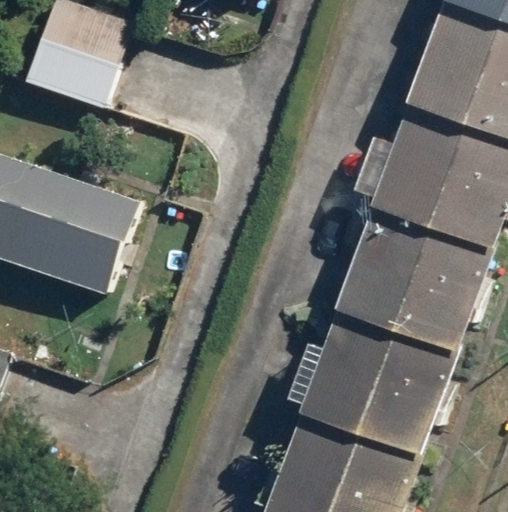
[(507,0),(441,0),(441,3),(507,26),(507,0)]
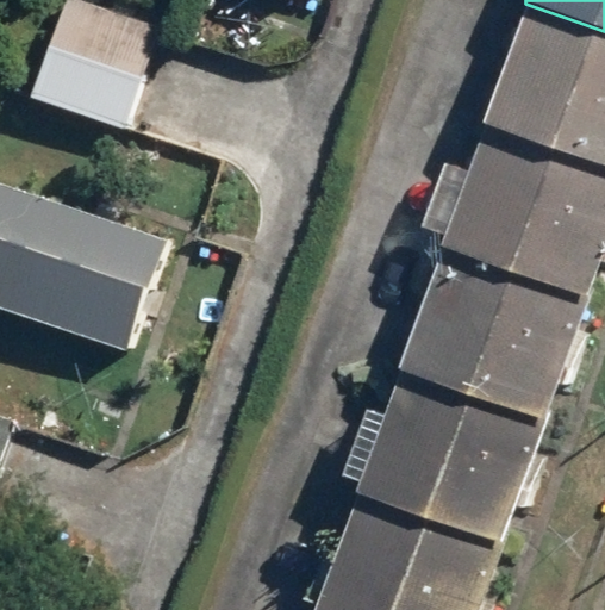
[(35,99),(129,128),(157,33),(64,4),(35,99)]
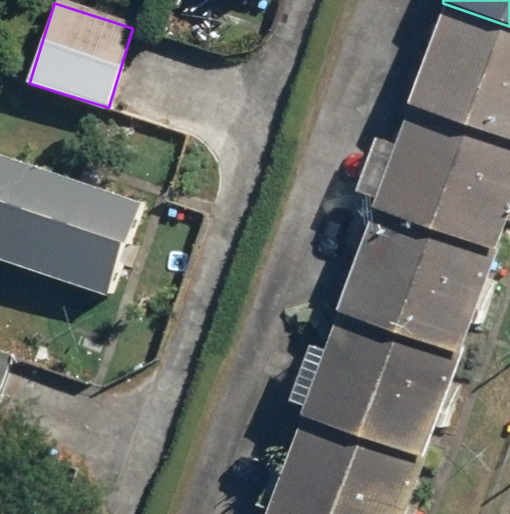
[(509,140),(509,26),(443,3),(407,104),(509,140)]
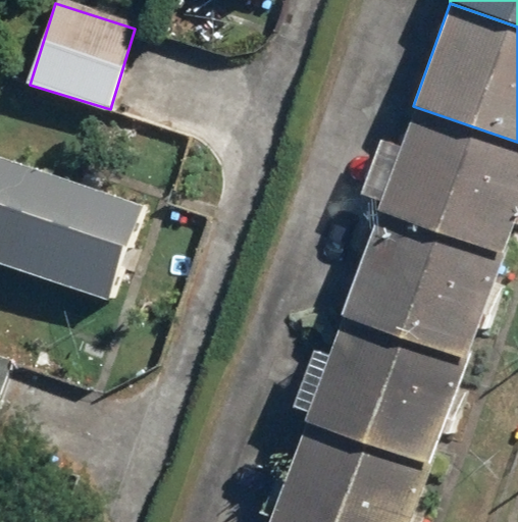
[(517,210),(517,142),(413,106),(376,211),(503,254),(517,210)]
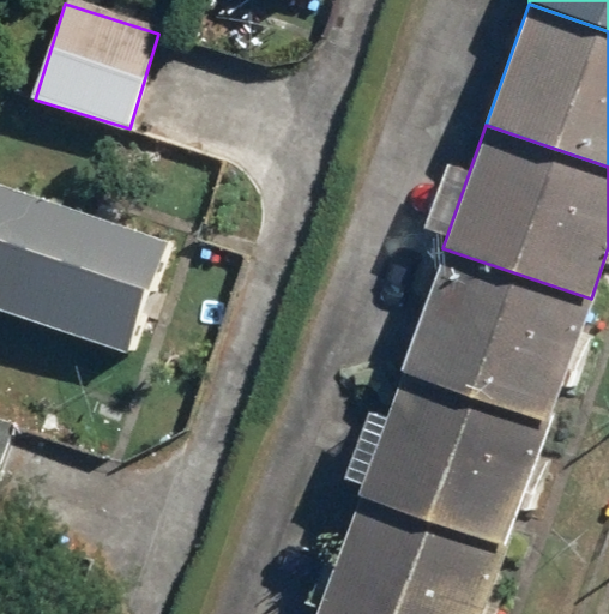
[(0,305),(131,351),(170,241),(0,181),(0,305)]
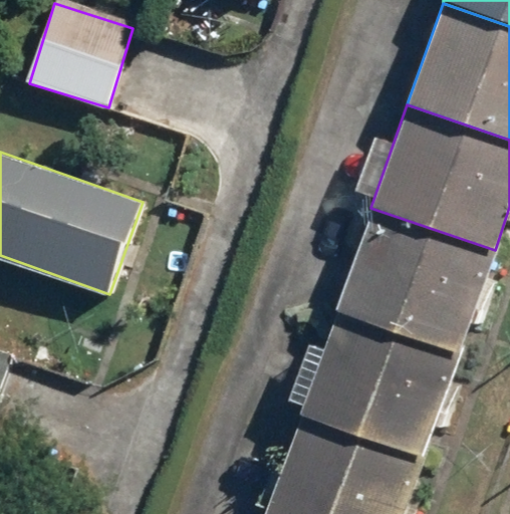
[(459,353),(495,250),(370,208),(335,310),(459,353)]
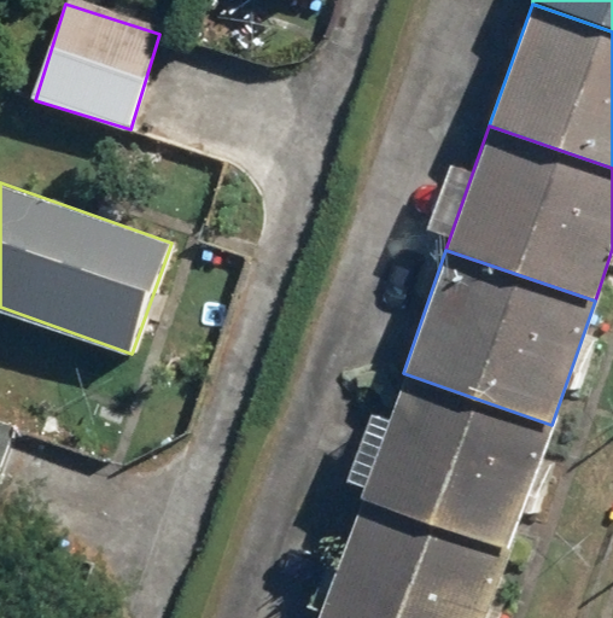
[(357,502),(507,553),(552,425),(403,373),(357,502)]
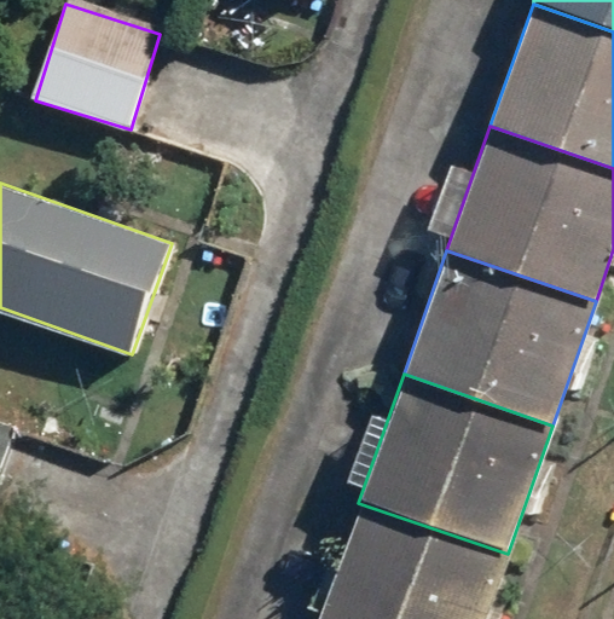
[(0,463),(13,424),(0,420),(0,463)]
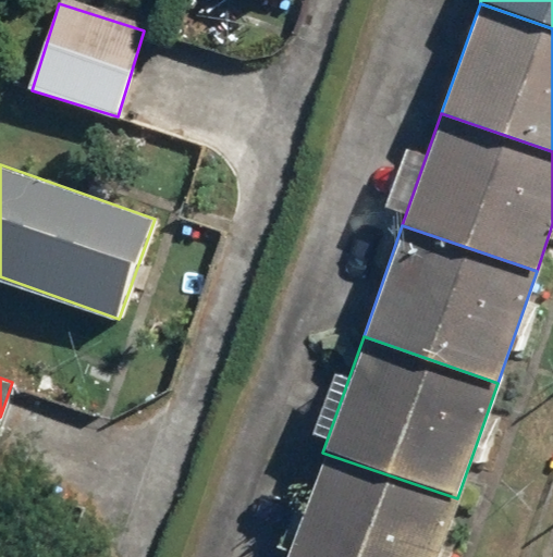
[(322,453),(285,556),(437,556),(457,498),(322,453)]
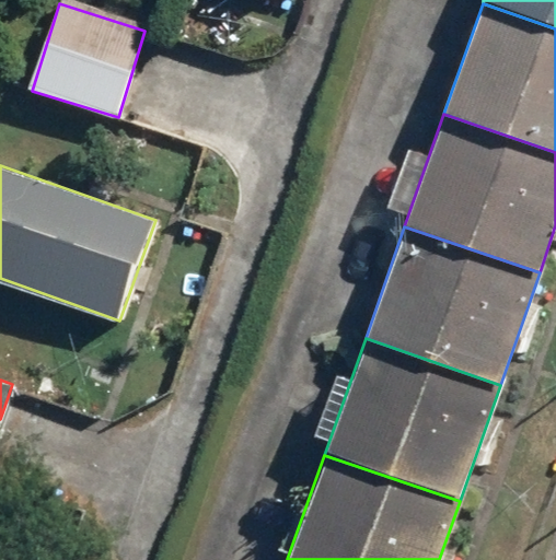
All buildings are outlined.
